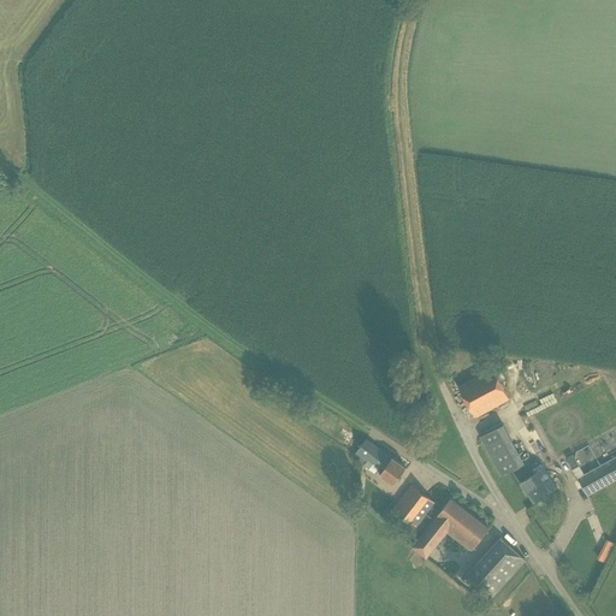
[(463,371),(452,375),(454,378),(475,418),(509,398),(486,357),(463,371)]
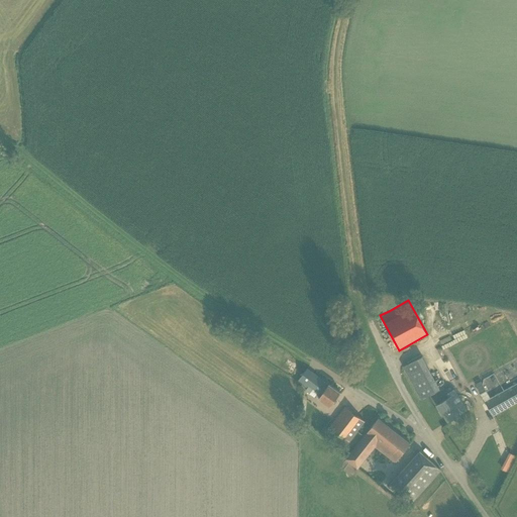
[(421,354),(402,365),(421,400),(440,390),(421,354)]
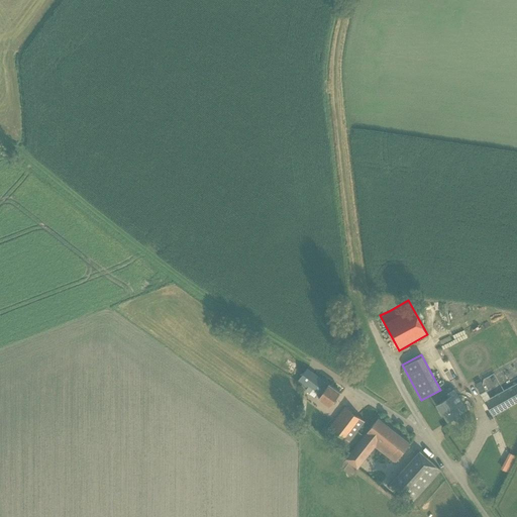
[(298,382),(299,382),(308,389),(306,391),(314,397),(315,396),(317,393),(313,390),(322,380),(307,369),(298,382)]
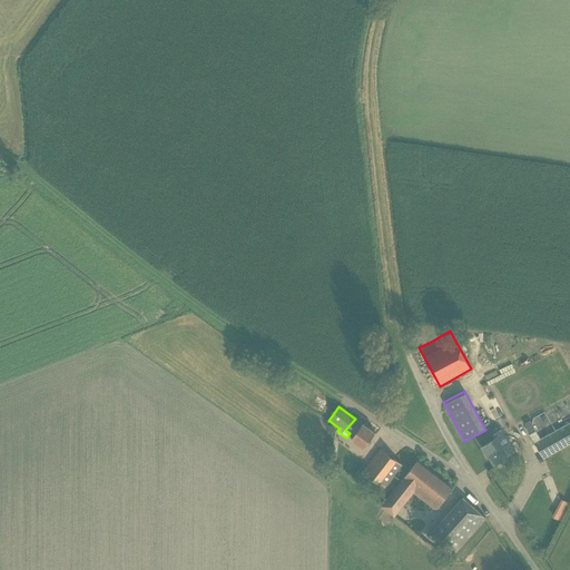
[(355,419),(345,430),(350,433),(347,436),(364,449),(375,433),(363,424),(362,424),(355,419)]
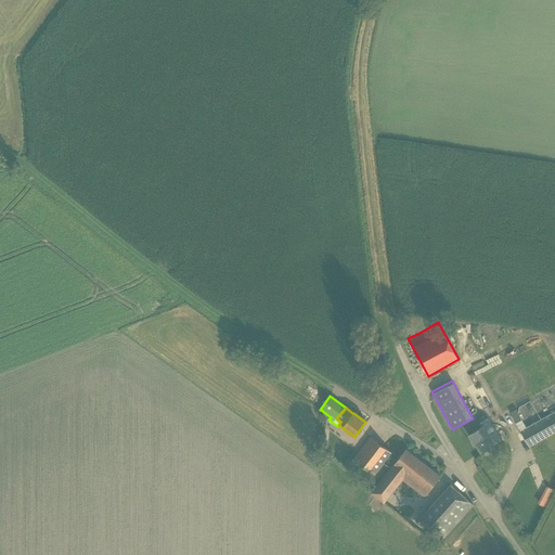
[(539,442),(554,433),(554,411),(526,428),(516,410),(511,413),(529,447),(539,442)]
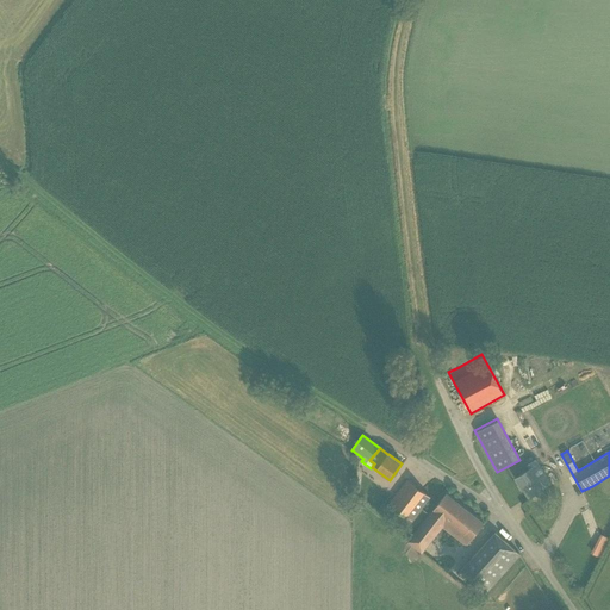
[(528,465),(530,468),(515,479),(520,486),(521,485),(529,497),(551,484),(535,460),(528,465)]
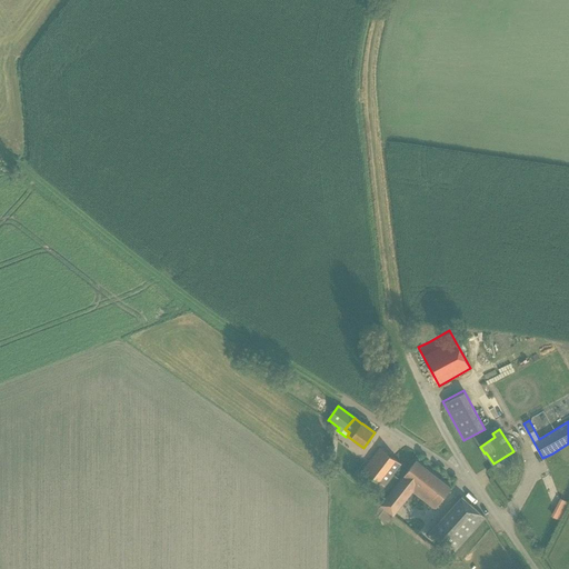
[(380,448),(373,457),(363,470),(383,486),(401,463),(380,448)]
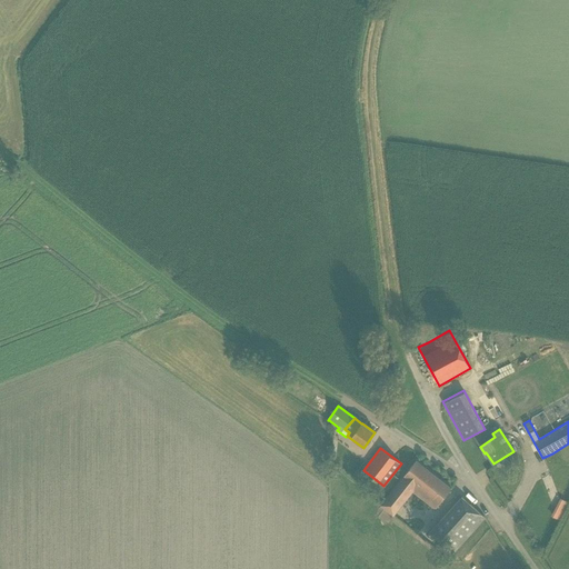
[(416,461),(382,503),(381,505),(393,515),(413,489),(436,508),(451,489),(416,461)]
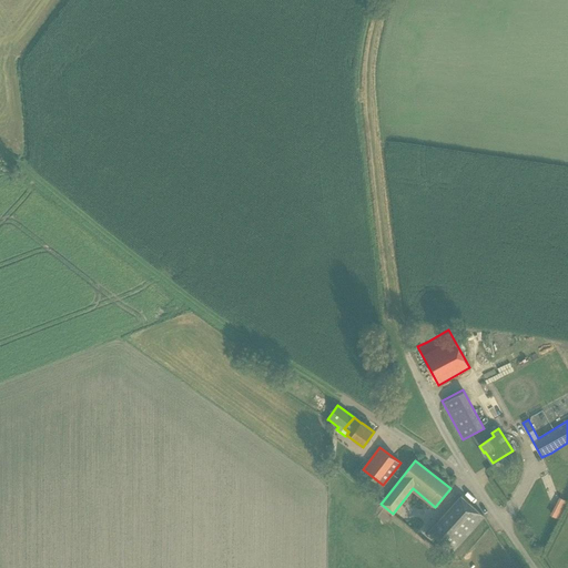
[(429,531),(439,540),(452,551),(484,517),(460,496),(429,531)]
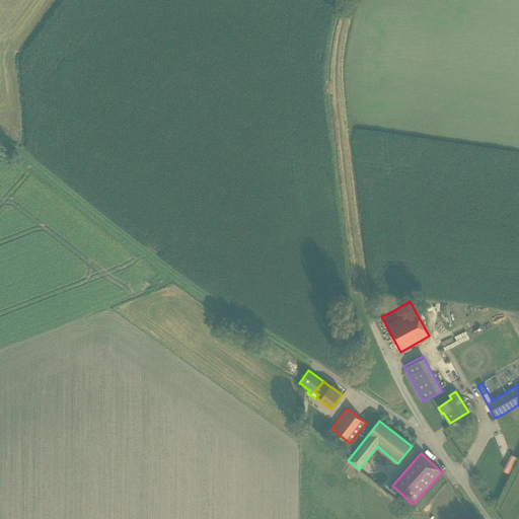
[(506,463),(514,467),(518,458),(511,454),(506,463)]
